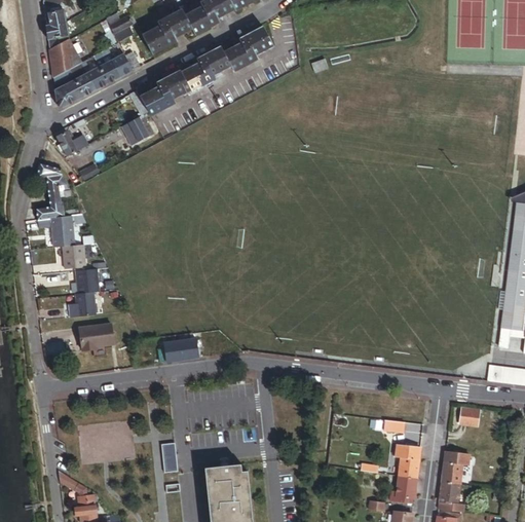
[(44,9),(64,1),(64,0),(46,0),(43,1),(44,9)]
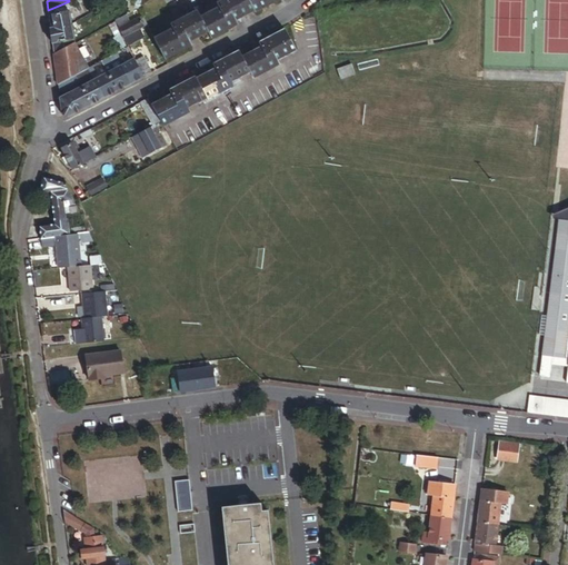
[(190,45),(188,40),(206,30),(209,37),(235,23),(232,19),(251,10),(252,11),(272,0),(213,0),(216,6),(197,16),(195,10),(169,23),(170,27),(152,36),(163,58),(190,45)]
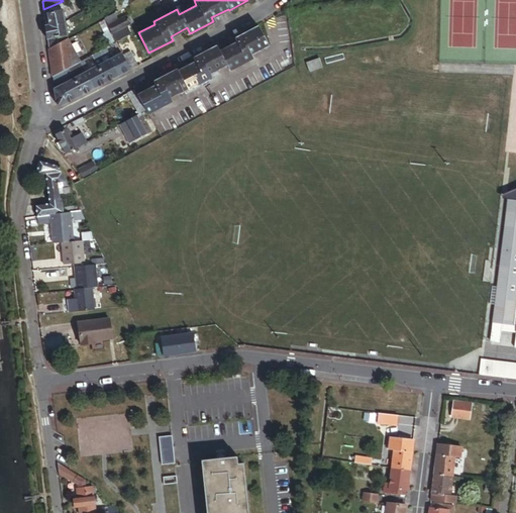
[(49,25),(65,23),(63,10),(47,12),(47,16),(49,25)]
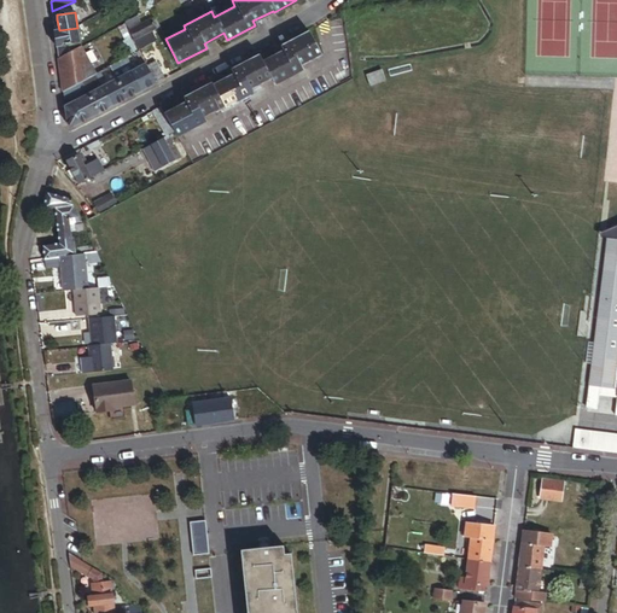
[(151,29),(159,27),(155,17),(137,23),(134,17),(128,21),(135,41),(153,35),(151,29)]
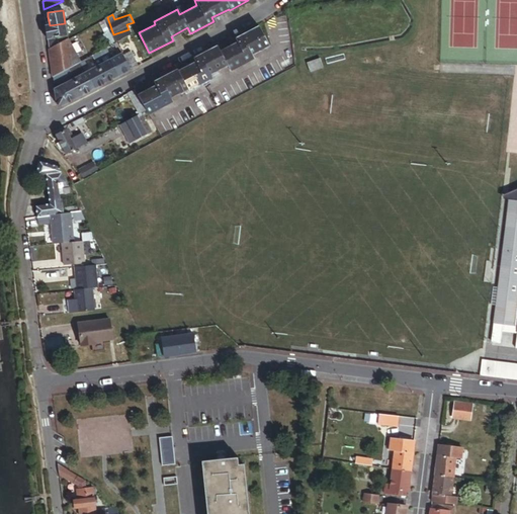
[(49,49),(67,39),(65,23),(50,25),(46,25),(47,36),(49,49)]
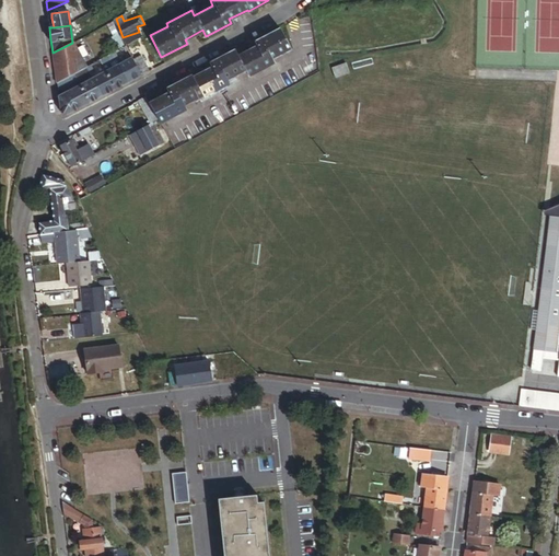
[(187,113),(185,107),(202,97),(204,101),(231,87),(229,82),(246,72),(251,80),(277,66),(275,61),(293,51),(281,30),(255,44),(256,47),(239,57),(235,51),(209,66),(211,69),(193,79),(191,77),(165,91),(167,94),(148,105),(156,120),(160,127),(187,113)]
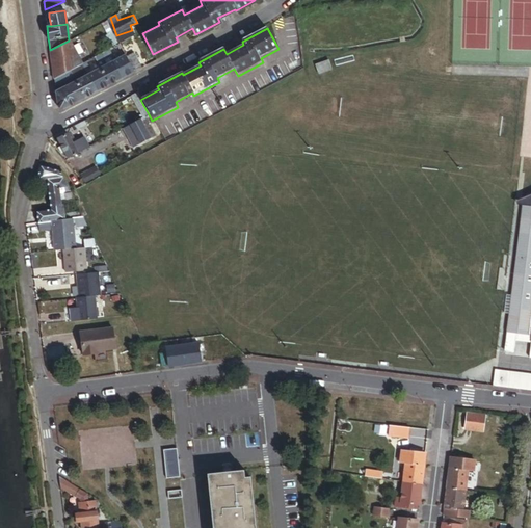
[(107,37),(112,47),(118,44),(113,34),(107,37)]
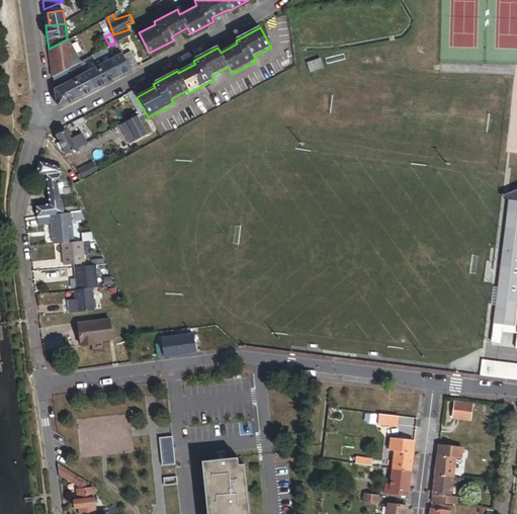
[(80,62),(81,61),(69,39),(68,40),(67,39),(49,49),(50,59),(52,76),(68,68),(80,62)]
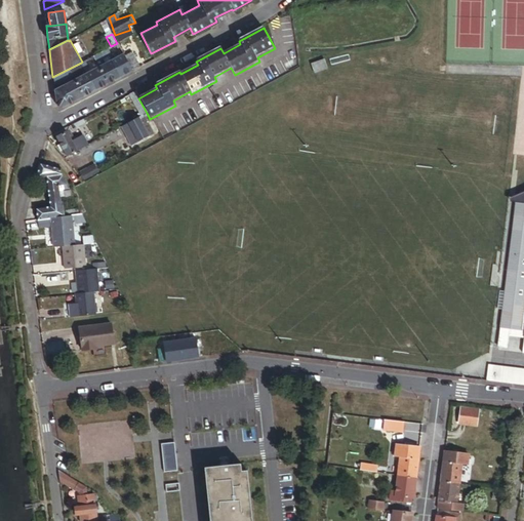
[(106,49),(109,55),(120,49),(117,43),(111,46),(106,49)]
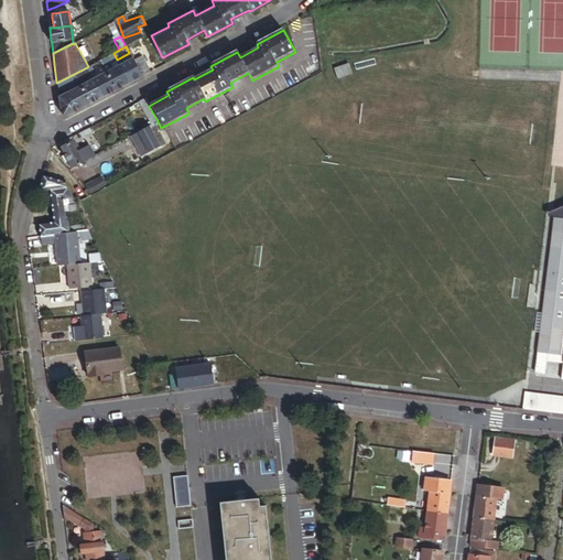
[(103,66),(117,60),(114,53),(99,61),(103,66)]
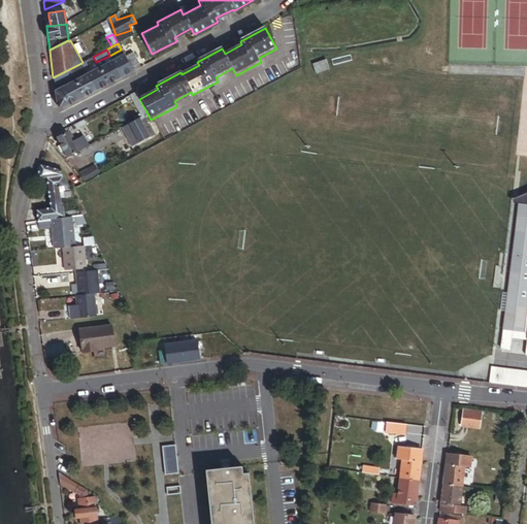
[(131,69),(137,66),(130,52),(124,56),(131,69)]
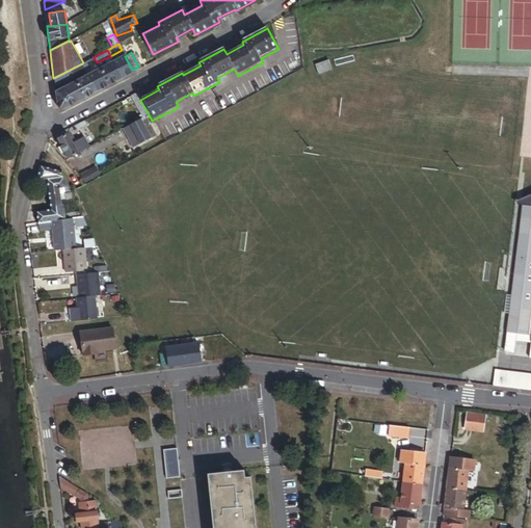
[(133,71),(132,70),(125,56),(124,54),(112,60),(121,77),(133,71)]
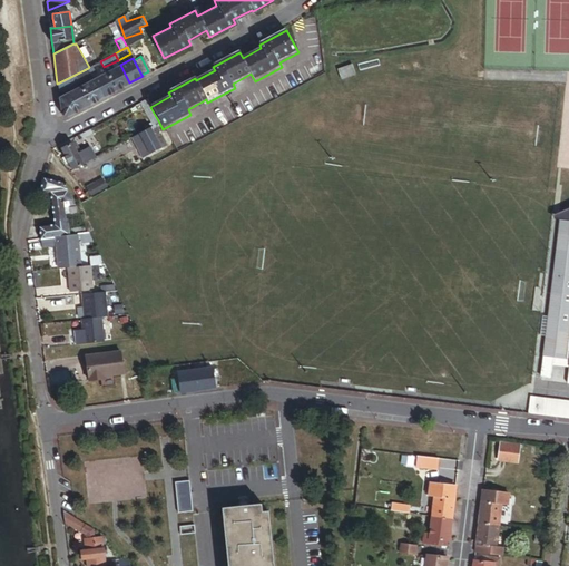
[(88,68),(91,74),(104,67),(100,61),(89,67),(88,68)]
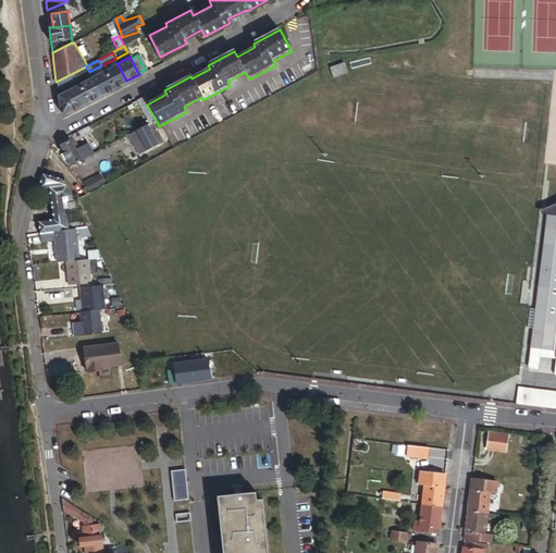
[(329,66),(333,76),(346,71),(343,61),(329,66)]
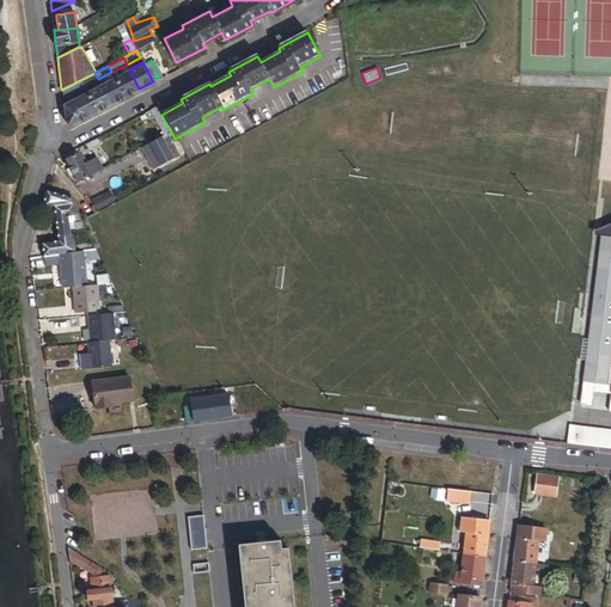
[(124,97),(139,89),(129,69),(114,78),(124,97)]
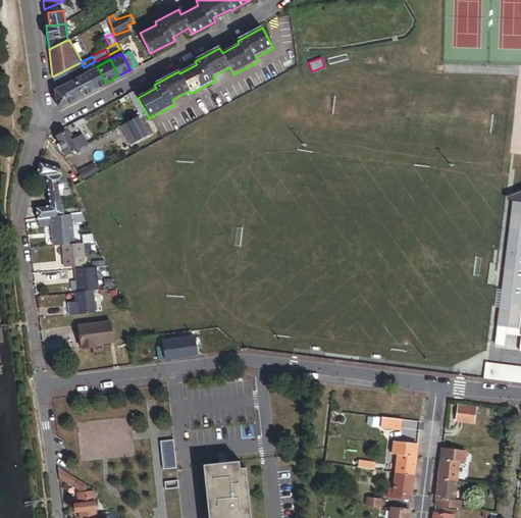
[(68,68),(71,74),(84,67),(81,62),(68,68)]
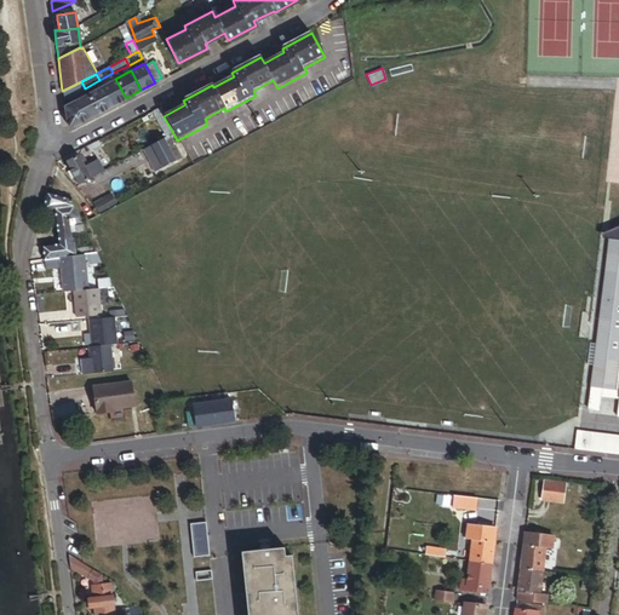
[(113,105),(126,98),(115,79),(102,86),(113,105)]
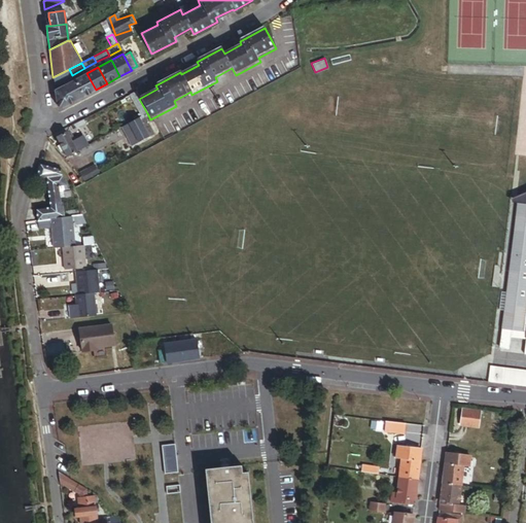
[(54,84),(72,75),(69,69),(53,77),(54,84)]
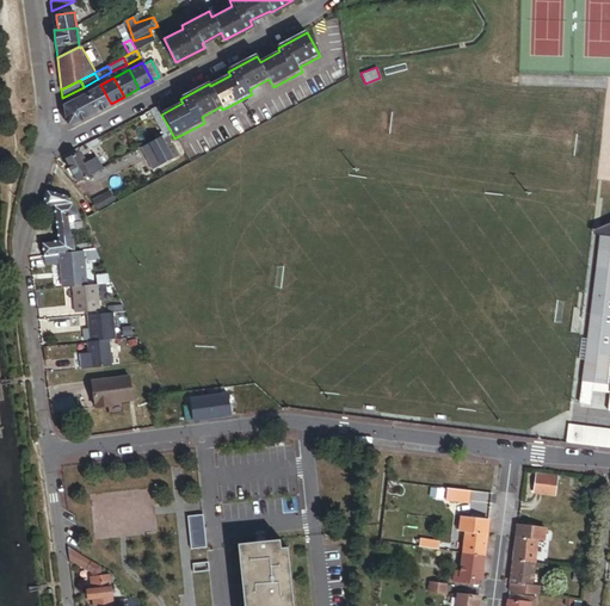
[(97,112),(111,104),(100,85),(86,92),(97,112)]
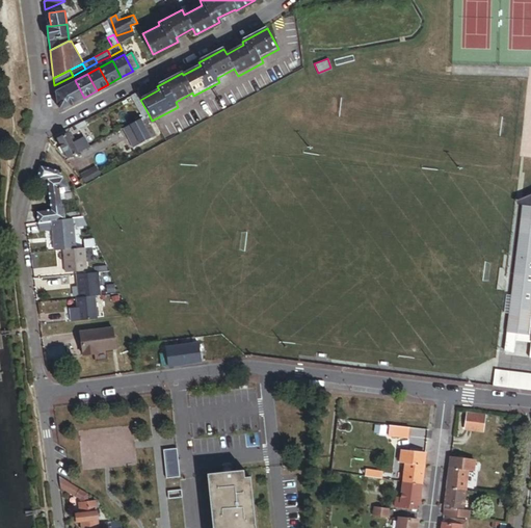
[(62,108),(84,98),(75,80),(55,90),(56,99),(57,108),(62,108)]
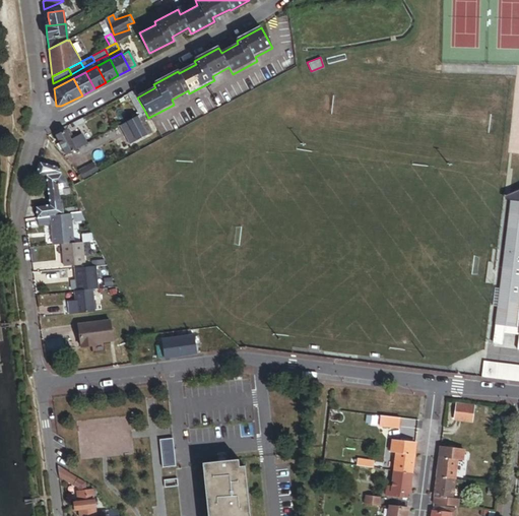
[(140,114),(145,112),(137,98),(134,90),(129,93),(133,102),(131,103),(138,116),(140,114)]
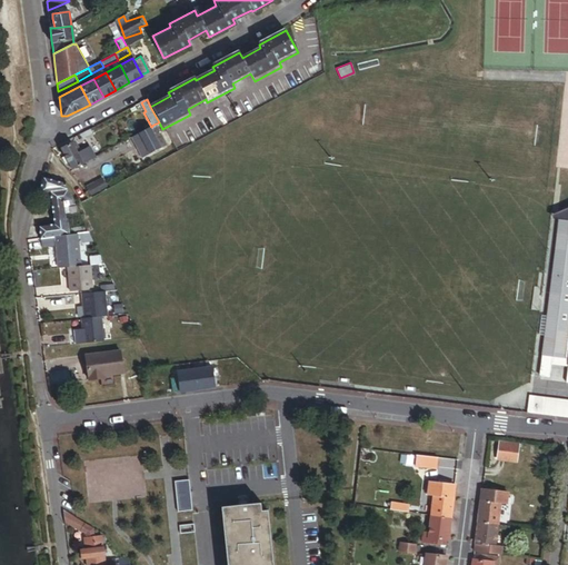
[(149,155),(165,146),(153,125),(151,127),(138,134),(145,145),(149,155)]
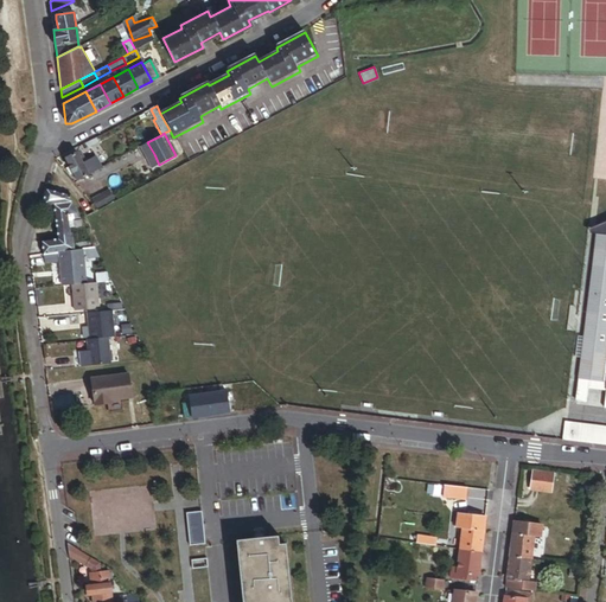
[(96,138),(82,145),(84,148),(97,141),(96,138)]
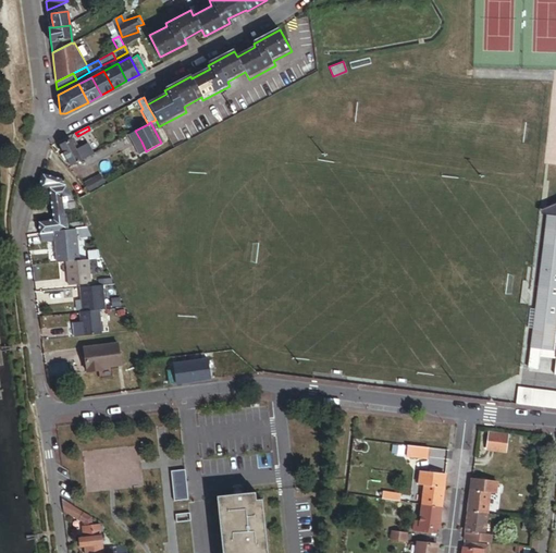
[(125,136),(131,147),(141,142),(135,131),(125,136)]
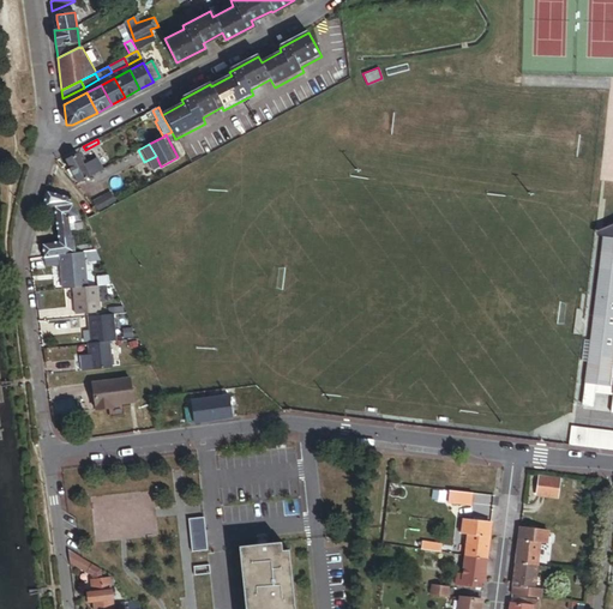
[(96,158),(86,163),(79,148),(62,156),(66,162),(68,167),(72,175),(77,182),(102,170),(96,158)]
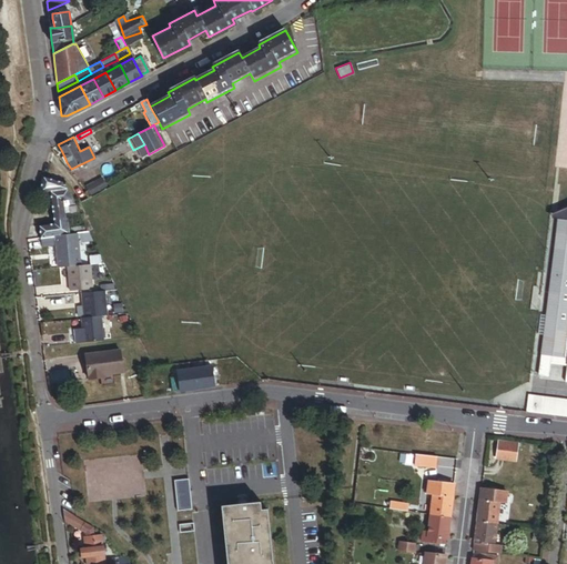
[(139,160),(149,154),(144,144),(133,150),(135,153),(139,160)]
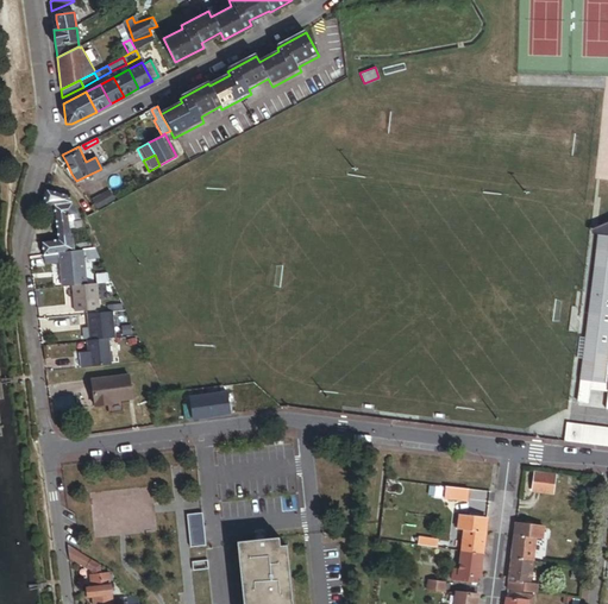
[(80,243),(73,243),(70,232),(68,232),(66,221),(71,220),(80,219),(69,196),(45,189),(44,196),(41,207),(52,208),(55,221),(57,239),(41,241),(42,255),(57,252),(77,250),(94,247),(83,225),(74,227),(80,243)]
